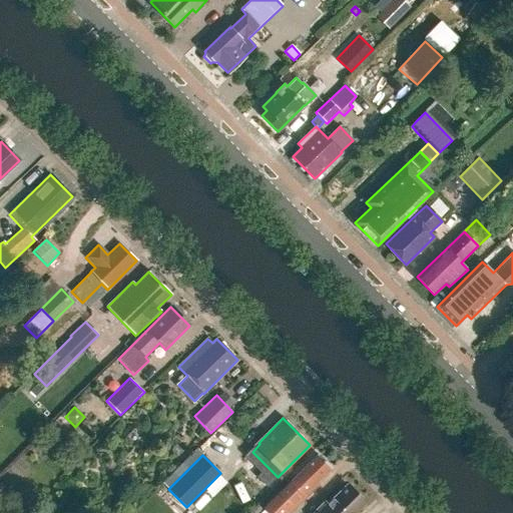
[(330,468),(318,455),(263,507),(268,512),(289,512),(317,486),(315,483),(330,468)]
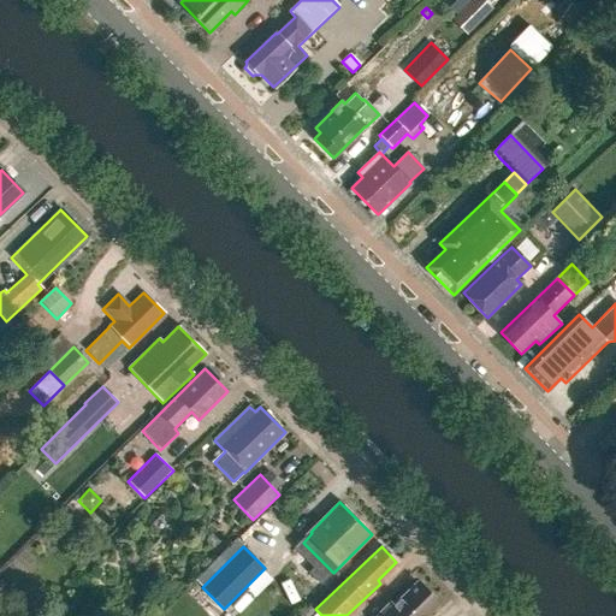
[(425,615),(437,604),(434,602),(434,599),(430,594),(427,594),(416,582),(394,605),(390,602),(375,615),(425,615)]
